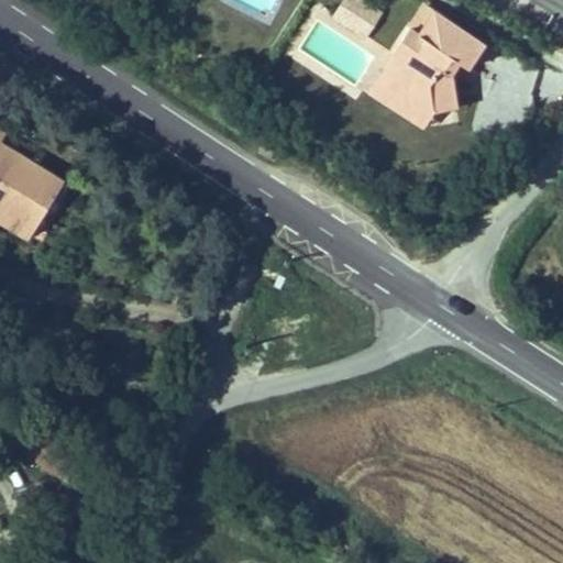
[(365,40),(383,12),(363,0),(343,0),(331,19),(365,40)]
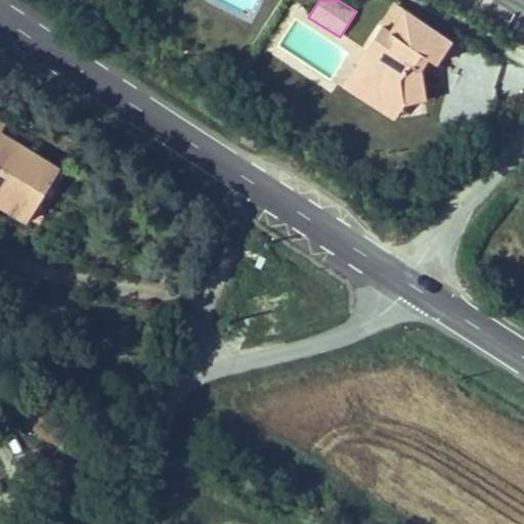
[(405,13),(396,8),(383,29),(392,34),(405,13)]
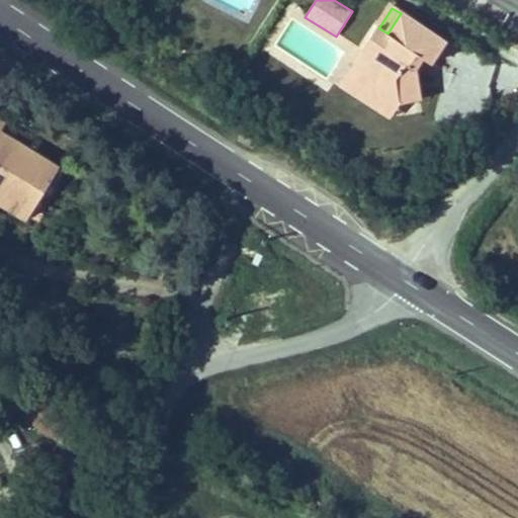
[(445,42),(401,13),(387,33),(378,28),(362,53),(375,61),(353,94),(376,109),(422,100),(416,69),(411,65),(418,55),(423,59),(431,64),(445,42)]
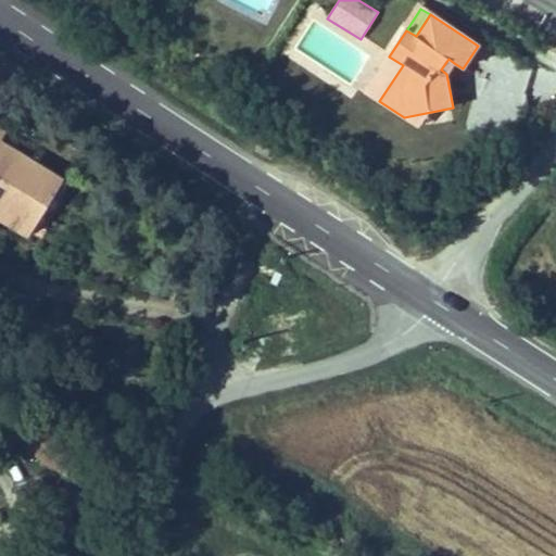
[(403,65),(389,57),(366,92),(379,101),(403,65)]
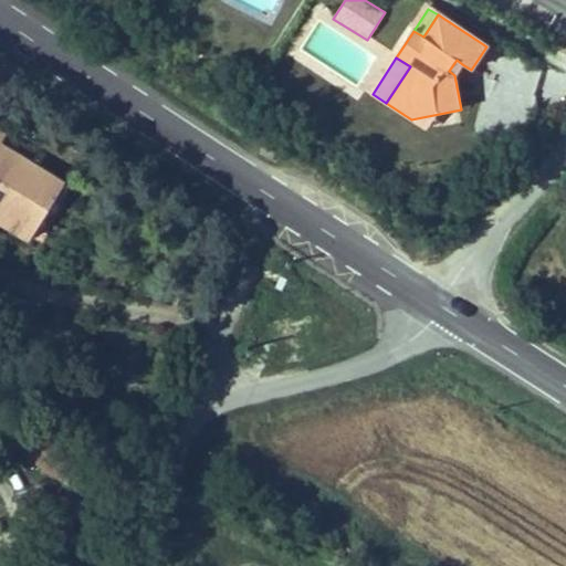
[(462,64),(457,60),(449,71),(454,75),(462,64)]
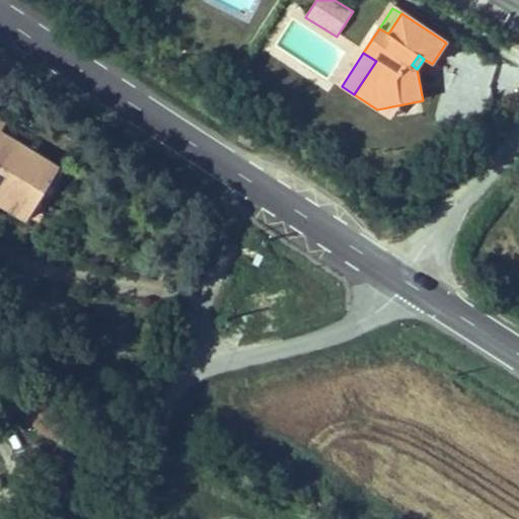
[(0,183),(35,206),(58,168),(0,133),(0,183)]
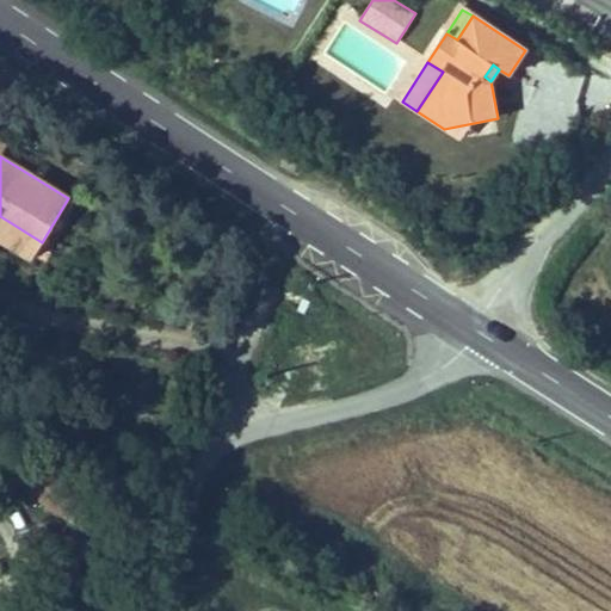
[(42,242),(0,216),(0,246),(29,264),(42,242)]
